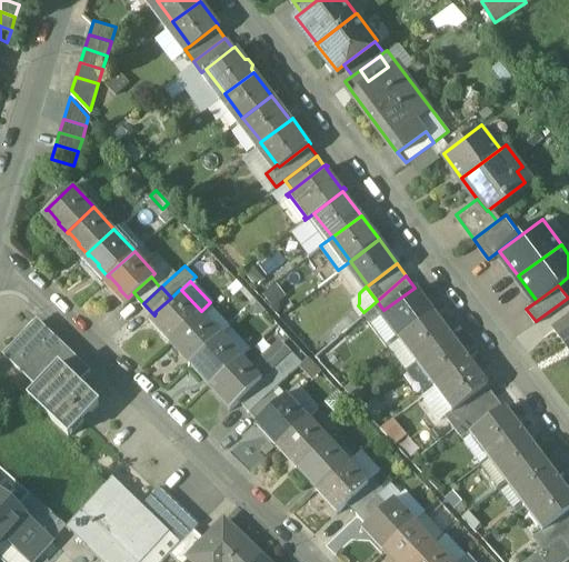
[(383,310),(380,313),(398,338),(432,311),(415,288),(383,310)]
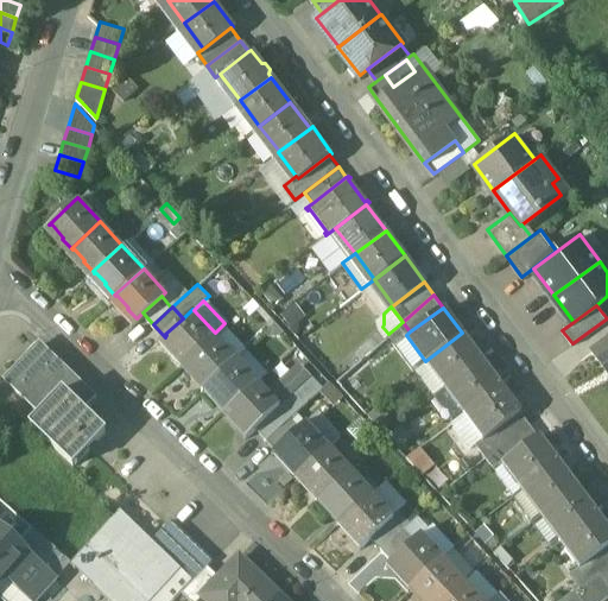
[(194,310),(192,309),(183,318),(165,334),(166,335),(178,348),(176,349),(185,359),(215,333),(194,310)]
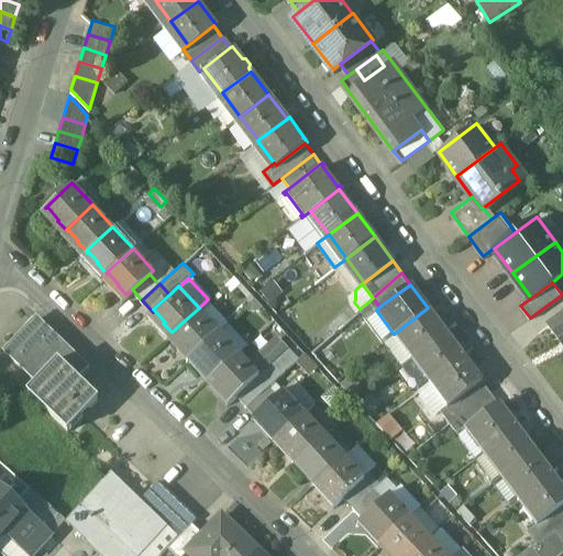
[(354,302),(313,336),(319,343),(339,326),(360,309),(354,302)]
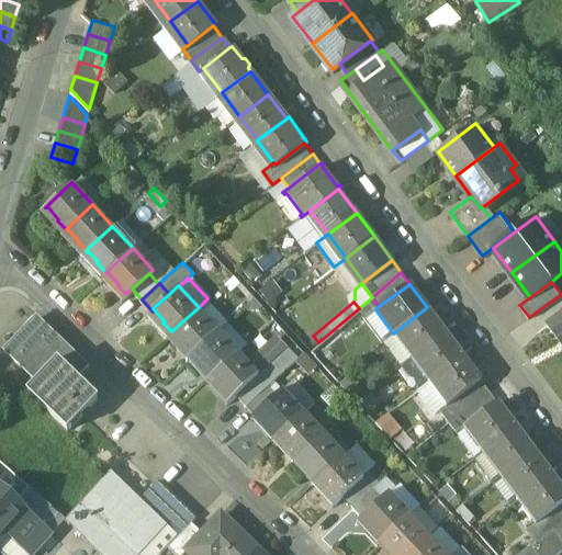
[(227,320),(211,303),(202,310),(218,328),(227,320)]
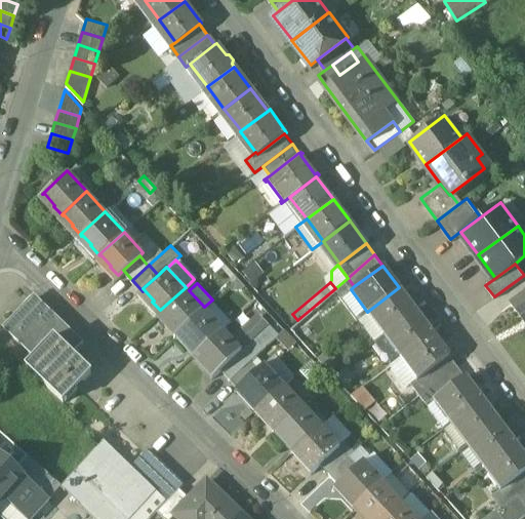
[(186,287),(160,310),(161,311),(162,310),(172,320),(170,321),(178,330),(204,307),(189,290),(186,287)]
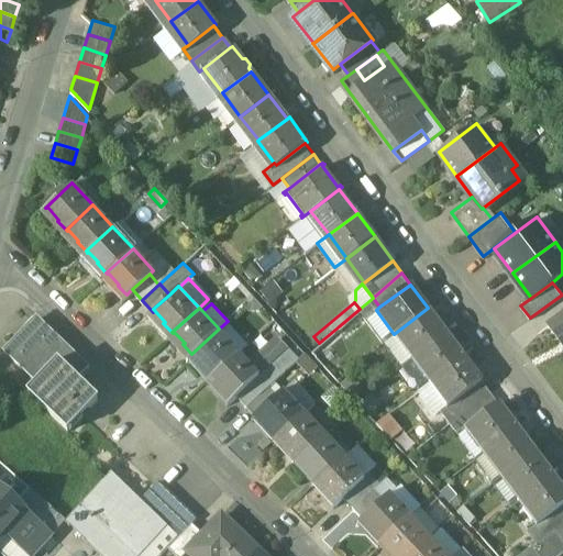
[(428,308),(394,334),(411,357),(445,332),(428,308)]
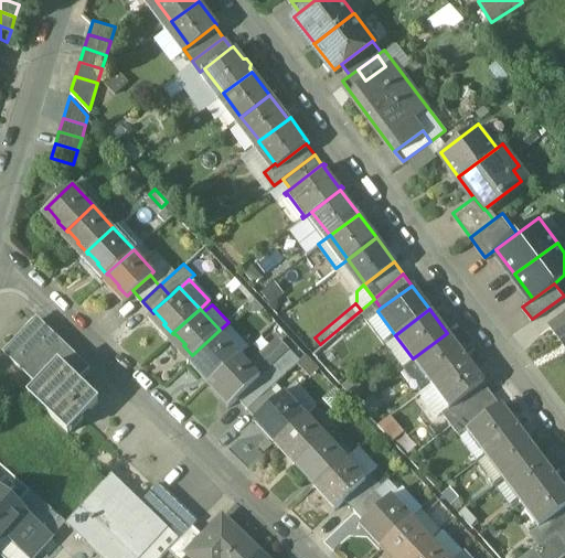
[(564,312),(551,323),(564,342),(564,341),(564,312)]
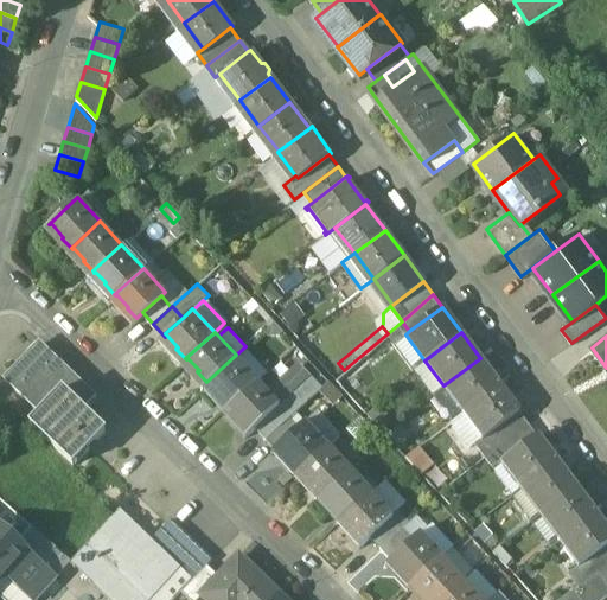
[(43,349),(36,342),(4,375),(40,410),(63,388),(82,407),(95,393),(46,345),(43,349)]
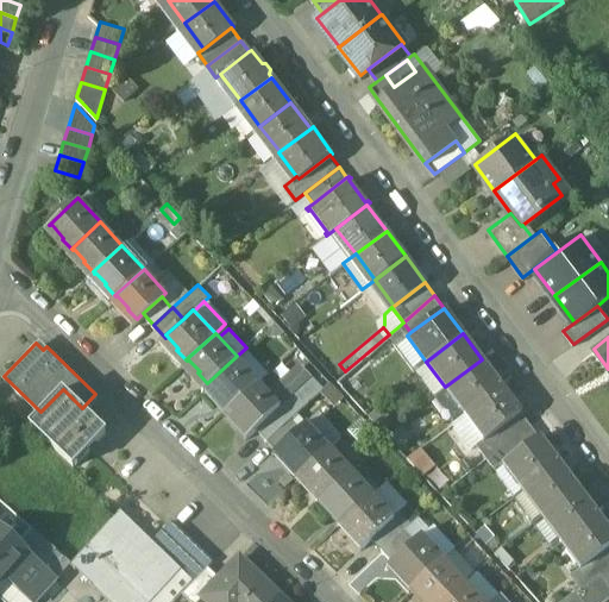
[(345,371),(337,378),(343,384),(371,359),(366,353),(345,371)]
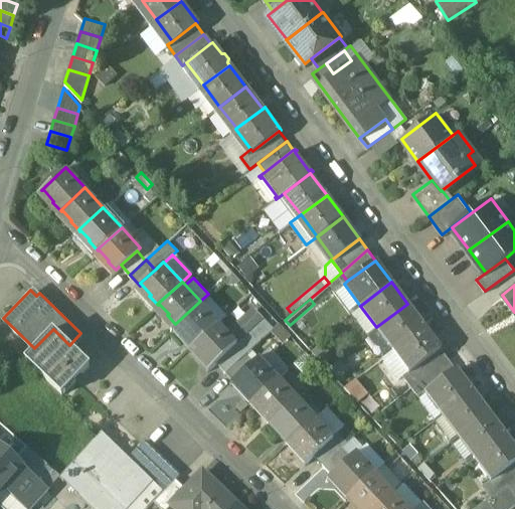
[(200,301),(175,324),(176,325),(178,324),(187,334),(186,335),(194,344),(218,321),(200,301)]
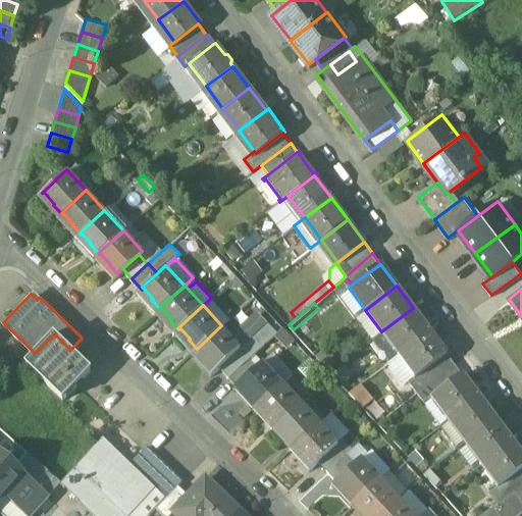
[(413,308),(381,331),(398,354),(404,350),(430,329),(413,308)]
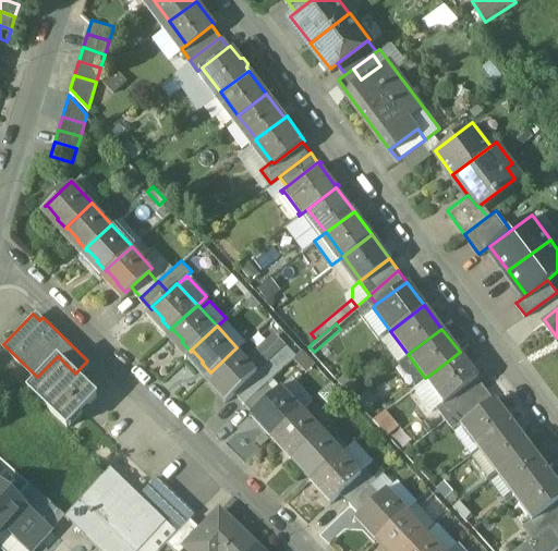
[(275,332),(246,357),(256,369),(284,343),(275,332)]
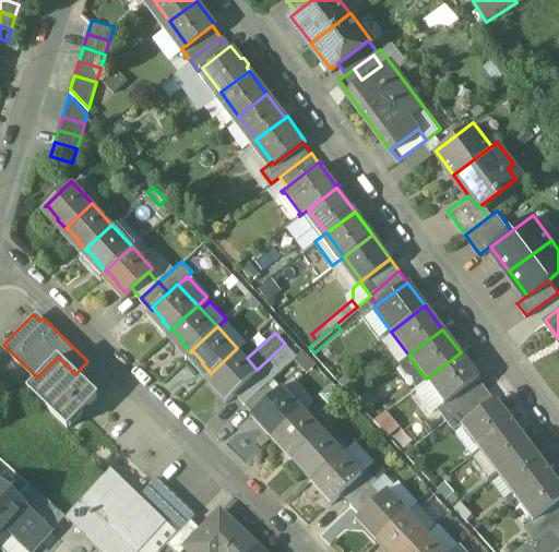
[(285,344),(257,370),(258,371),(235,392),(245,402),(266,381),(295,355),(285,344)]
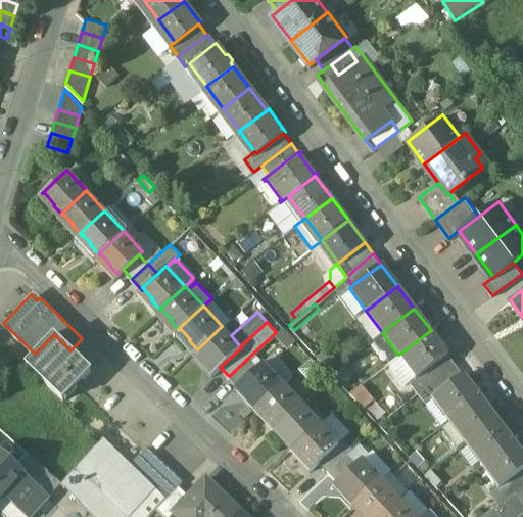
[(231,335),(222,326),(197,349),(197,350),(199,348),(210,361),(208,362),(216,370),(220,367),(241,347),(240,346),(231,335)]
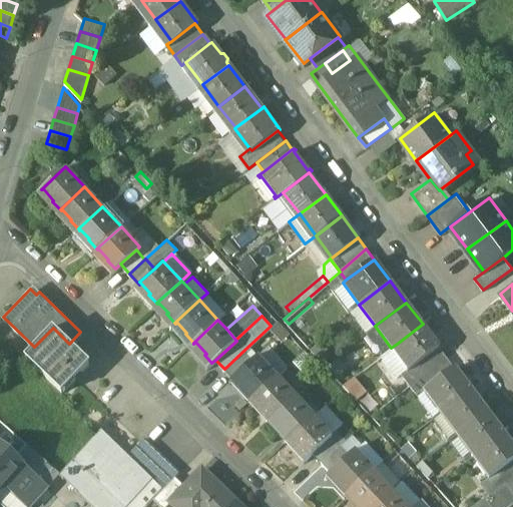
[(423,324),(397,344),(413,365),(439,346),(423,324)]
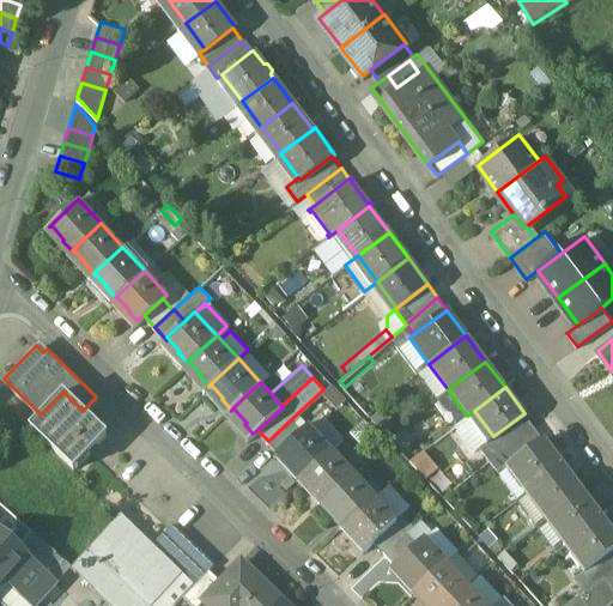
[(41,414),(31,425),(73,465),(105,431),(83,411),(64,392),(41,414)]
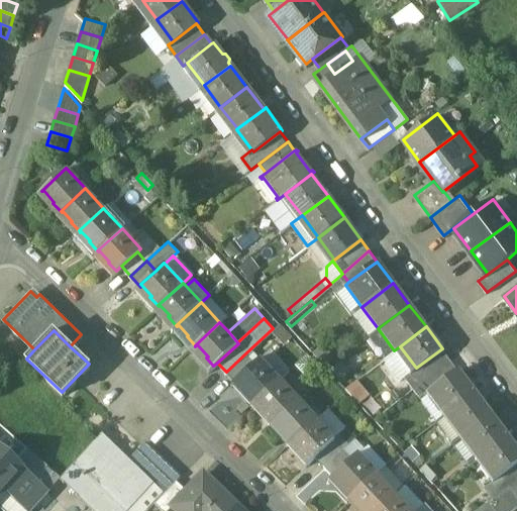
[(416,368),(400,346),(394,350),(385,358),(401,379),(405,375),(410,372),(411,373),(416,368)]
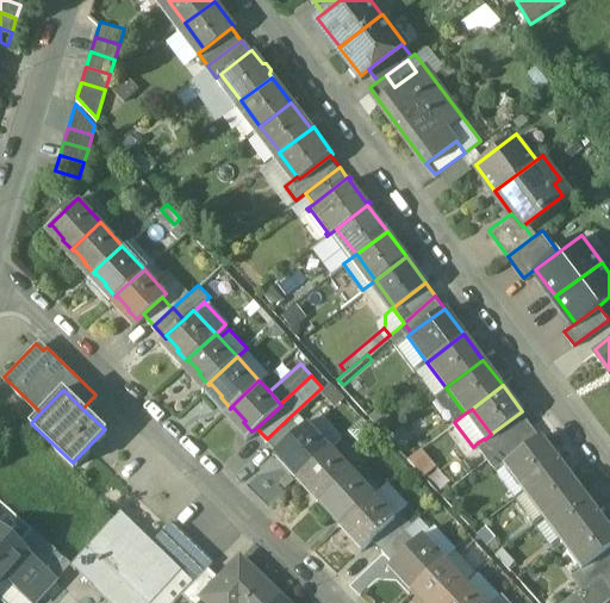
[(491,434),(485,440),(484,439),(478,442),(487,455),(531,423),(522,411),(491,434)]
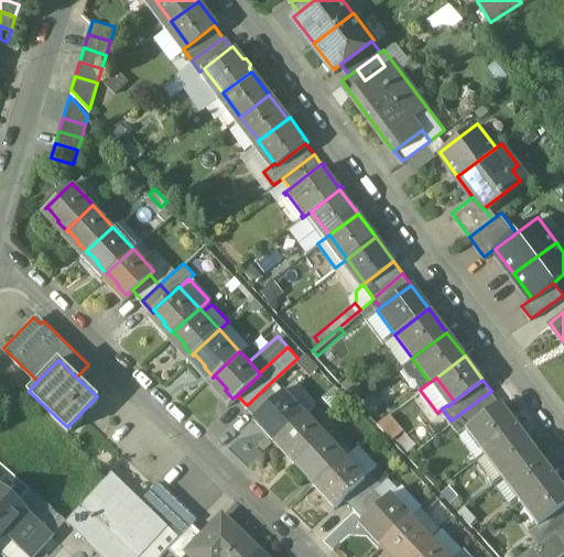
[(269,384),(247,405),(258,416),(259,415),(258,414),(279,395),(269,384)]
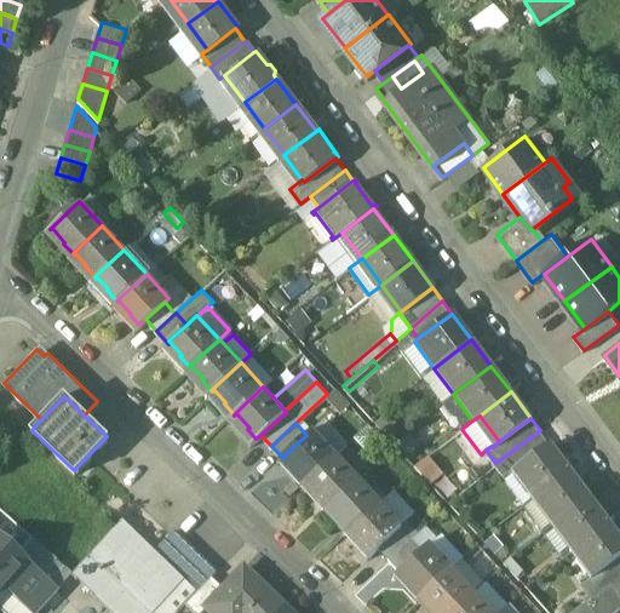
[(306,435),(283,456),(285,457),(297,469),(305,480),(336,453),(313,429),(306,435)]
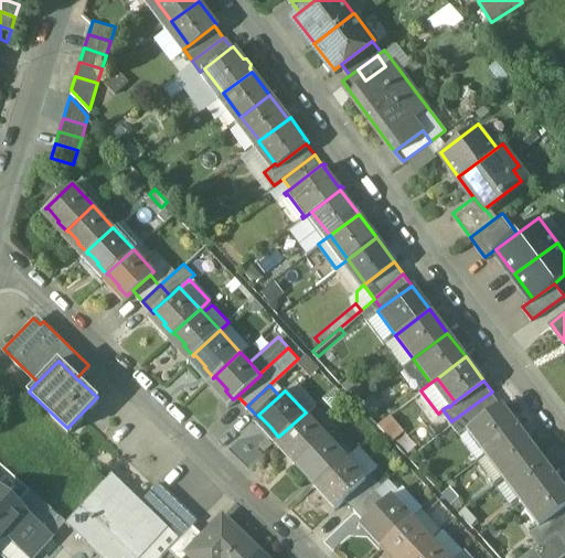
[(492,392),(451,421),(461,433),(467,430),(466,429),(500,404),(492,392)]
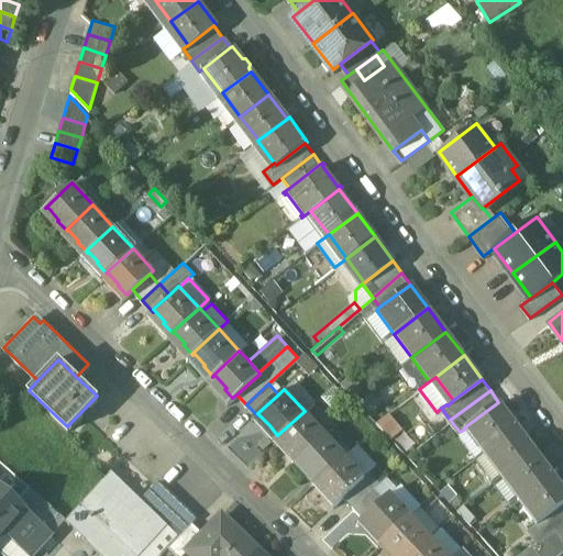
[(498,402),(464,427),(465,429),(482,452),(517,425),(498,402)]
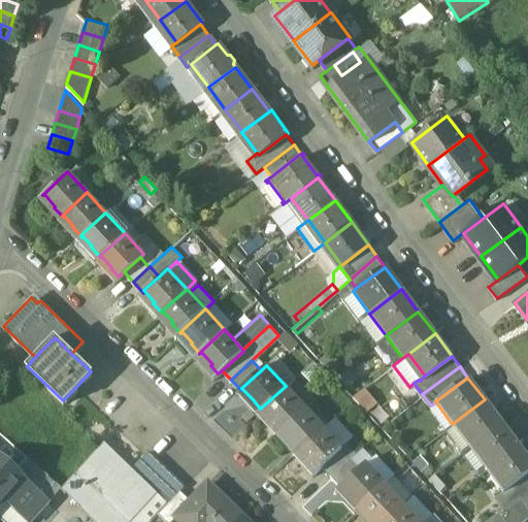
[(304,405),(286,386),(260,409),(261,410),(262,409),(271,420),(279,429),(304,405)]
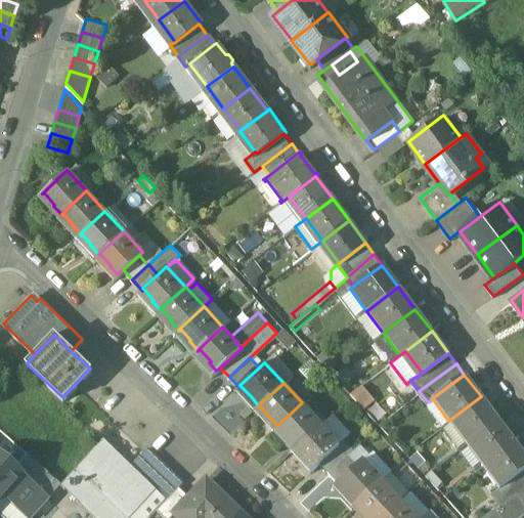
[(361,384),(351,392),(363,405),(373,396),(361,384)]
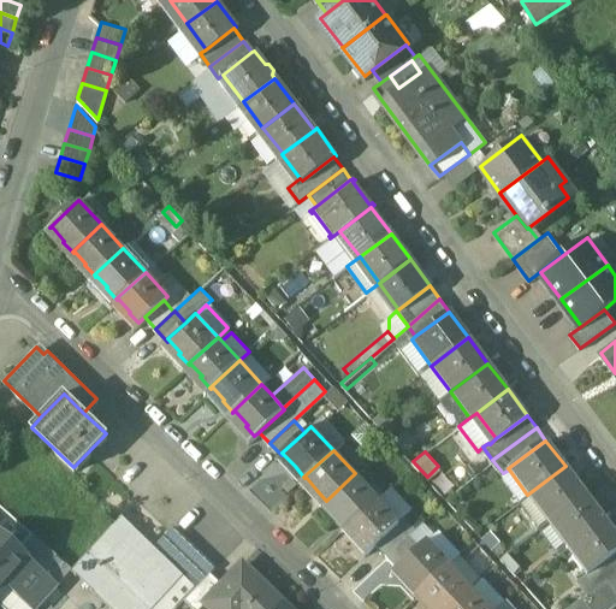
[(566,466),(527,495),(548,520),(585,492),(566,466)]
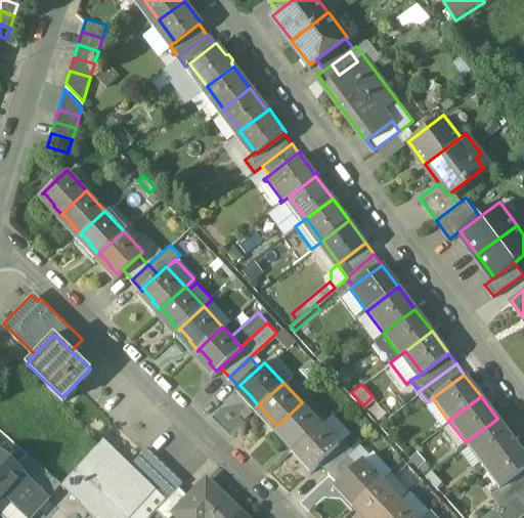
[(302,402),(277,426),(278,426),(289,437),(288,437),(296,445),(320,423),(302,402)]
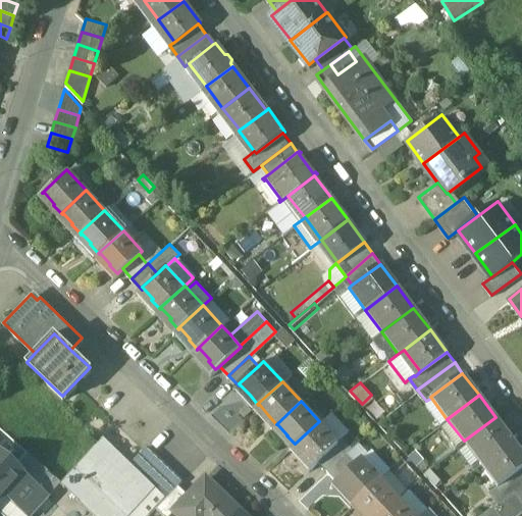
[(496,417),(464,441),(480,463),(512,439),(496,417)]
